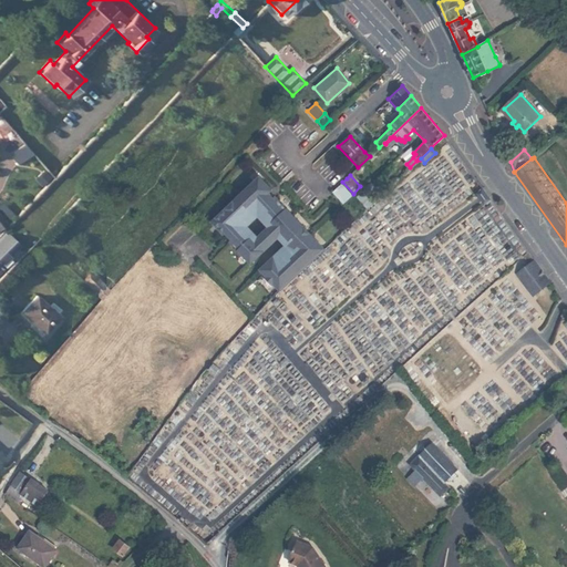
[(259,177),(210,223),(224,236),(232,228),(234,230),(229,235),(233,238),(229,243),(250,265),(279,238),(269,227),(257,239),(246,227),(258,216),(251,208),(258,203),(269,192),(271,189),(259,177)]
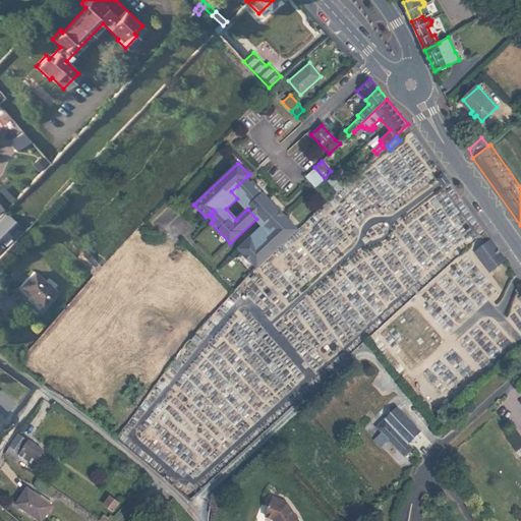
[(311,170),(305,176),(308,179),(314,186),(315,185),(321,180),(311,170)]
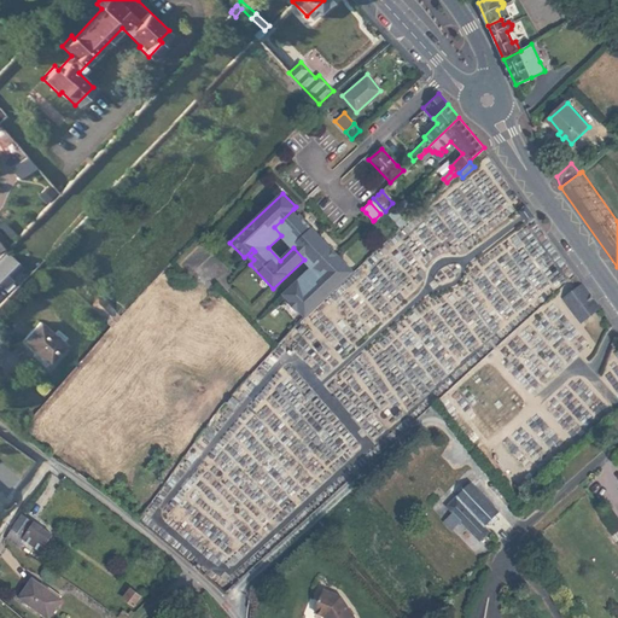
[(528,222),(534,217),(530,213),(525,205),(519,210),(524,216),(528,222)]
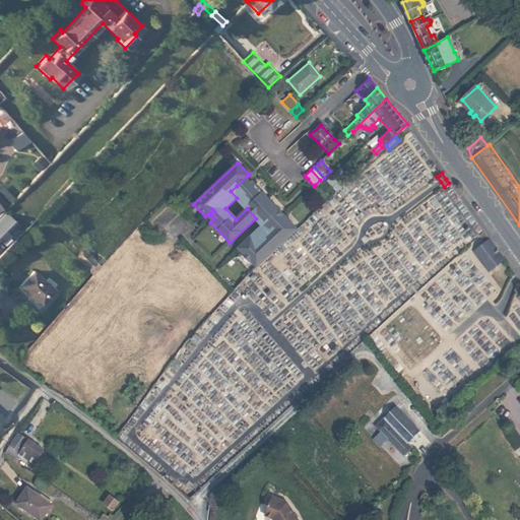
[(326,181),(336,191),(341,186),(332,175),(326,181)]
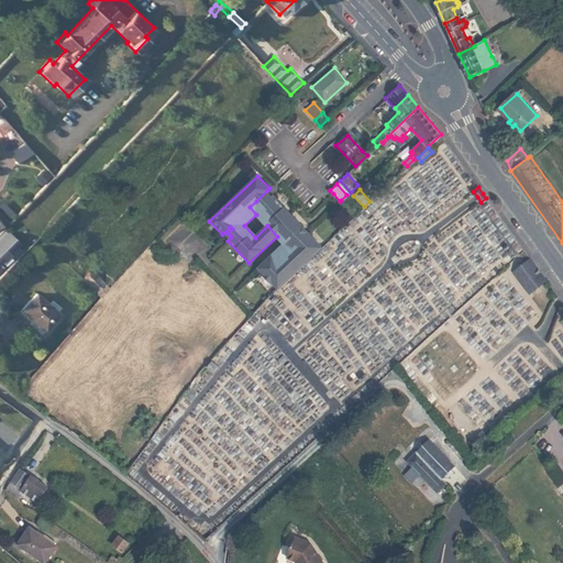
[(267,190),(256,201),(261,207),(273,196),(267,190)]
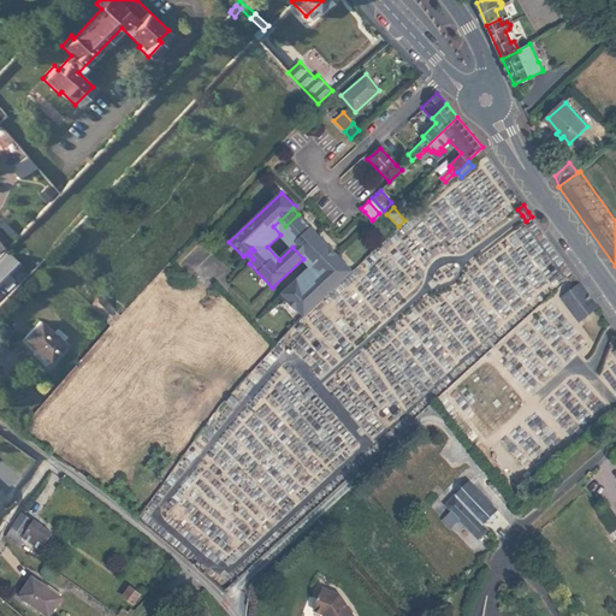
[(285,227),(283,230),(314,265),(312,267),(282,295),(297,311),(302,306),(308,313),(353,271),(298,214),(285,226),(285,227)]
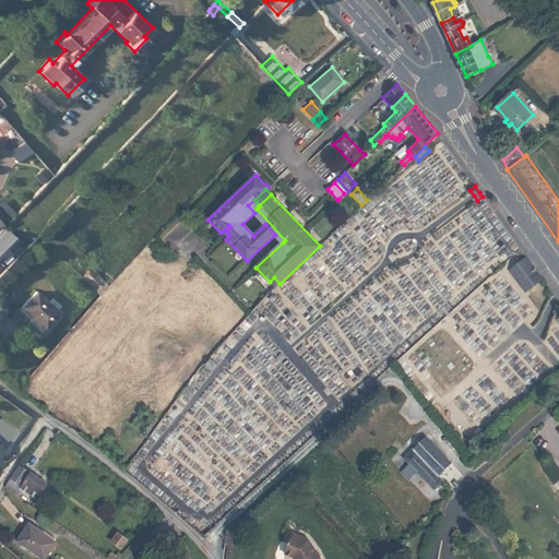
[(339,199),(337,200),(351,216),(352,214),(339,199)]
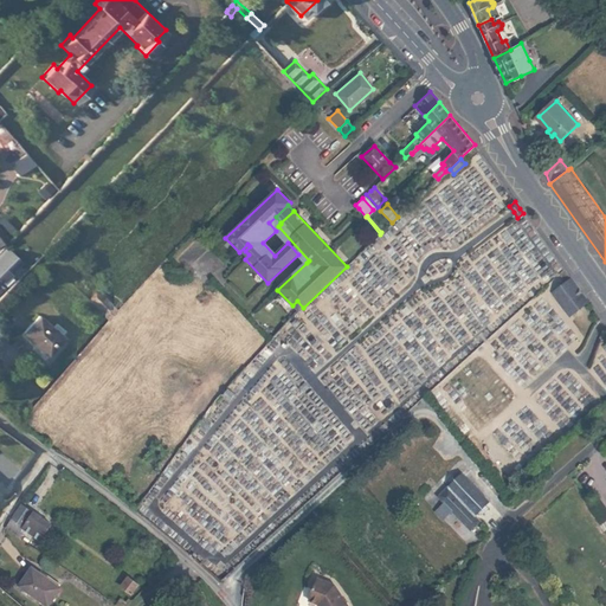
[(298,255),(307,263),(309,260),(278,226),(281,224),(281,223),(276,217),(269,223),(276,231),(288,243),(298,255)]
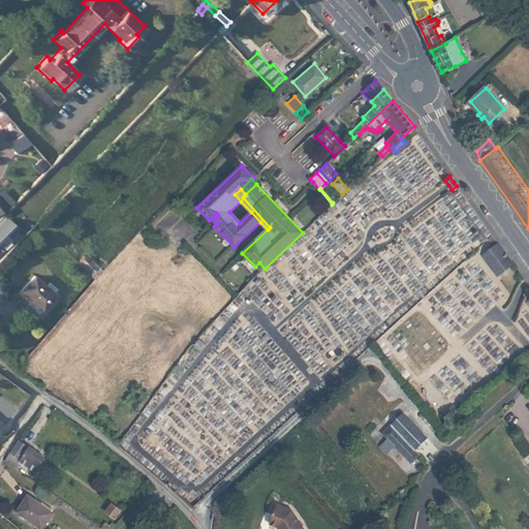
[(216,213),(209,220),(214,226),(217,222),(214,219),(218,215),(216,213)]
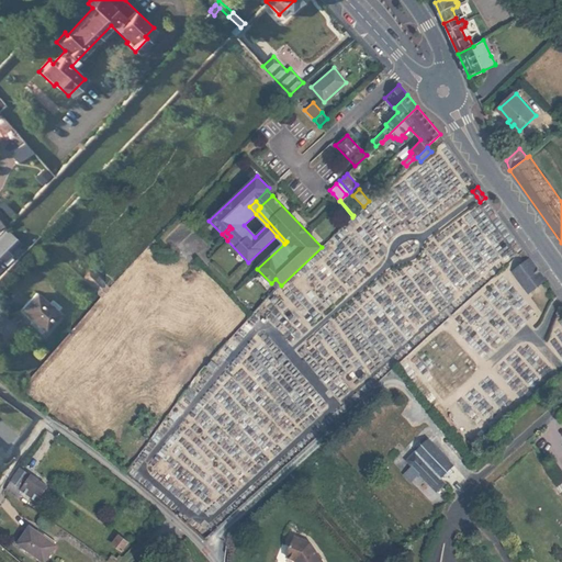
[(544,280),(528,257),(514,267),(530,291),(544,280)]
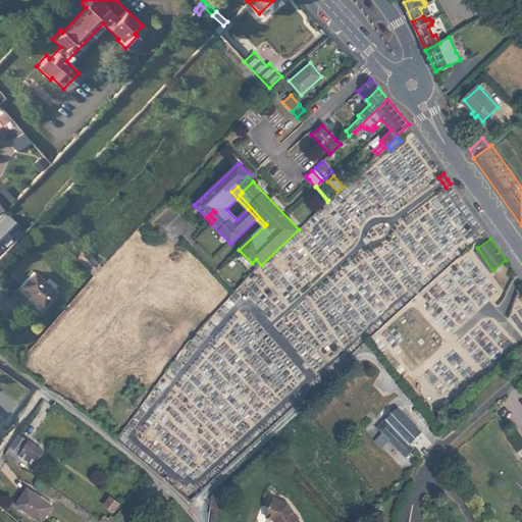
[(79,259),(95,275),(100,269),(85,254),(79,259)]
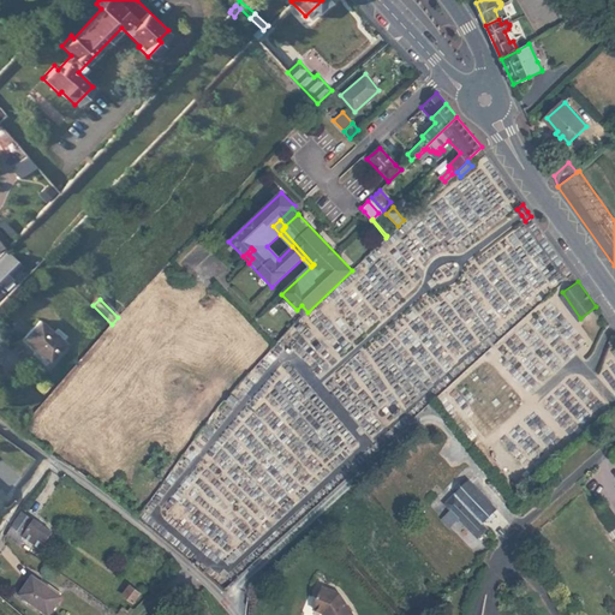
[(297,310),(303,316),(308,312),(302,305),(297,310)]
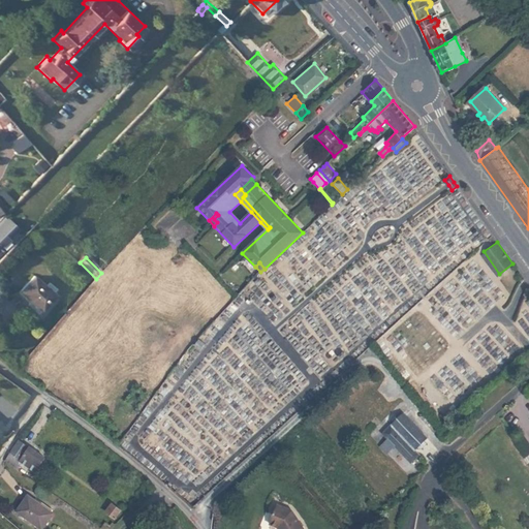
[(55,293),(33,276),(20,290),(41,309),(55,293)]
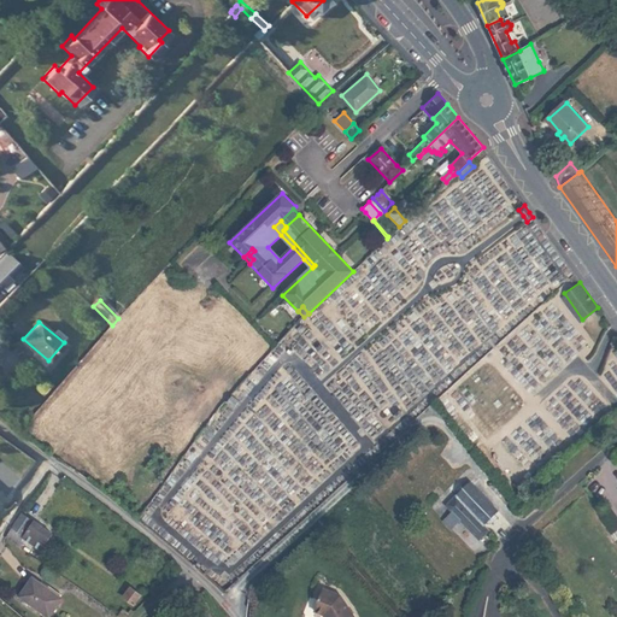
[(498,511),(470,482),(446,505),(452,511),(442,519),(452,529),(460,521),(480,540),(489,530),(483,524),(488,521),(494,515),(498,511)]
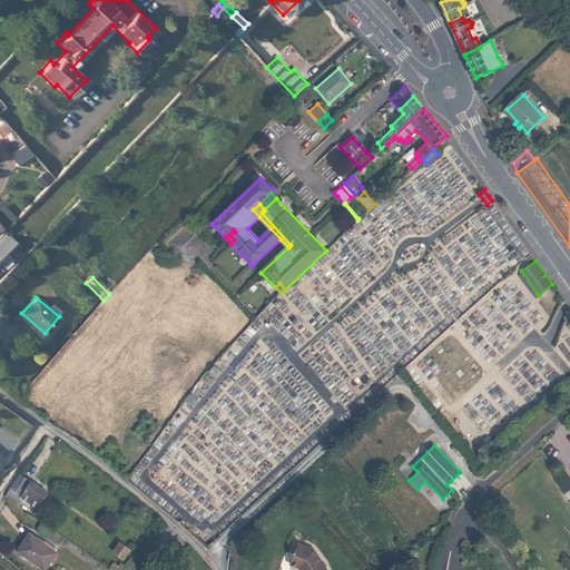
[(20,474),(5,498),(19,508),(21,504),(19,502),(22,497),(38,508),(49,493),(32,482),(20,474)]
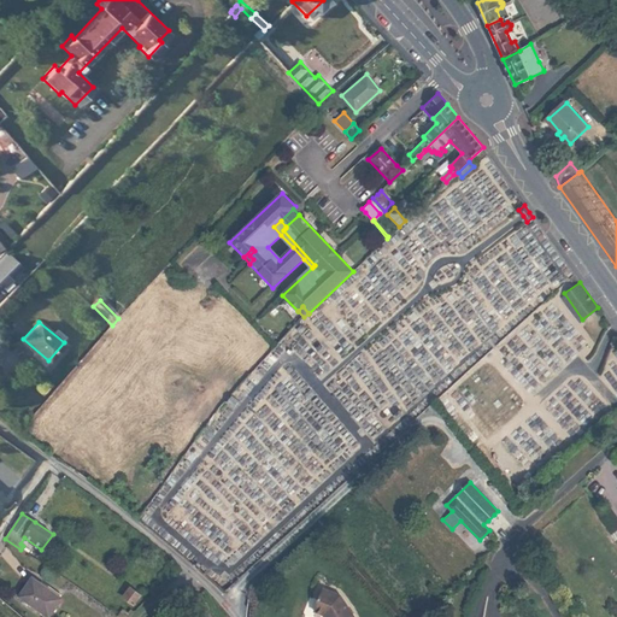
[(491,524),(498,517),(494,515),(488,521),(491,524)]
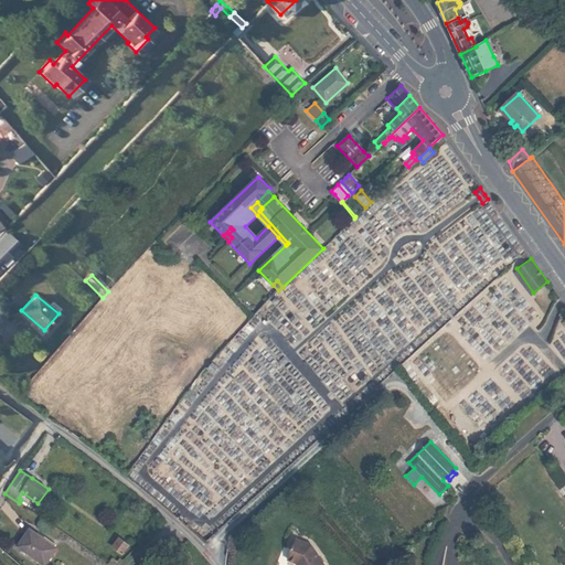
[(21,500),(19,503),(31,511),(33,509),(21,500)]
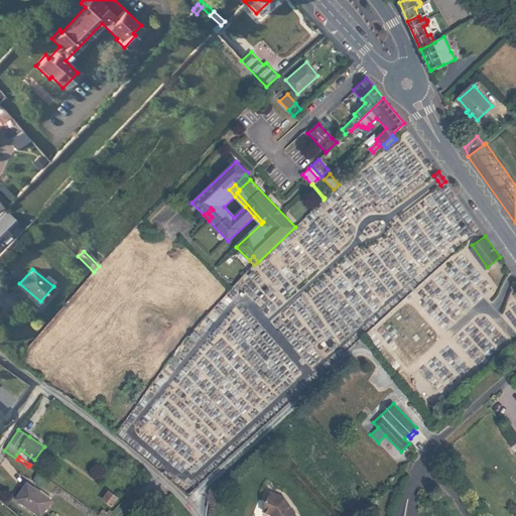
[(194,490),(199,495),(214,481),(210,476),(194,490)]
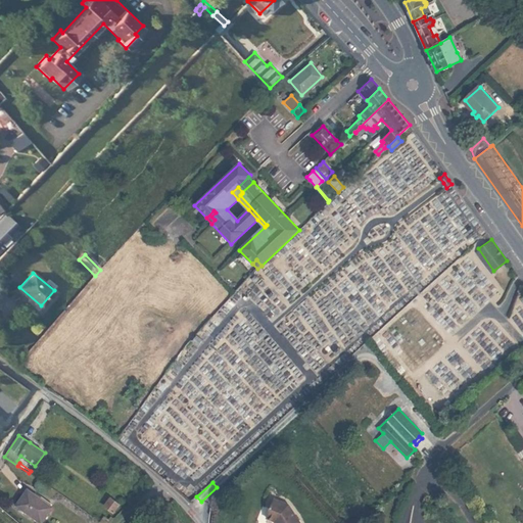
[(17,507),(40,522),(43,522),(53,509),(29,491),(17,507)]
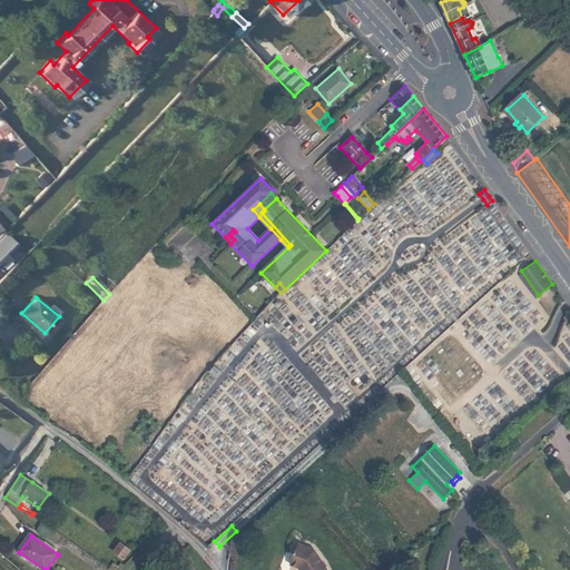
[(115,549),(124,557),(131,548),(123,540),(115,549)]
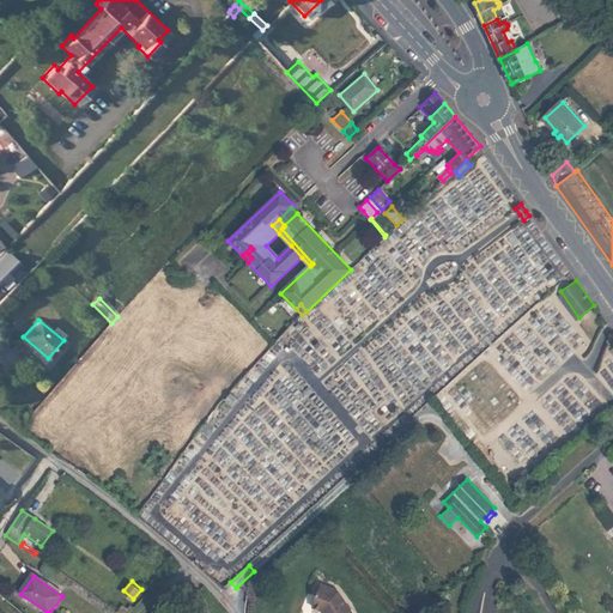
[(352,612),(338,592),(321,584),(311,607),(322,612),(352,612)]
